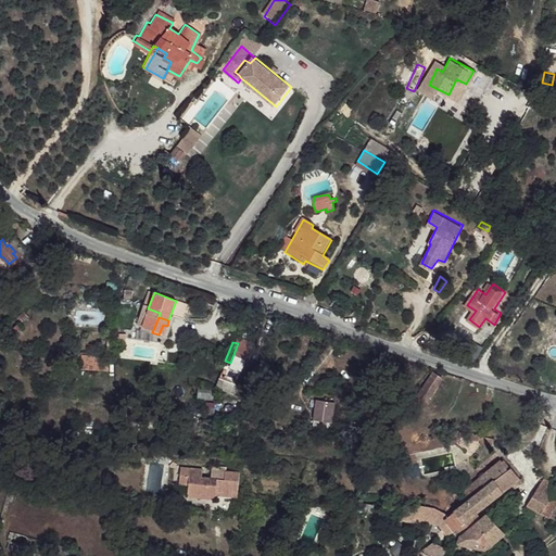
[(225,361),(218,379),(235,386),(249,349),(238,343),(230,363),(225,361)]
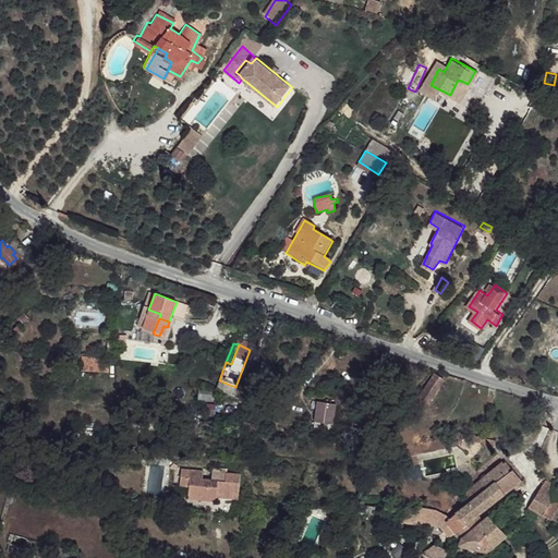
[(435,375),(421,398),(428,403),(443,379),(435,375)]
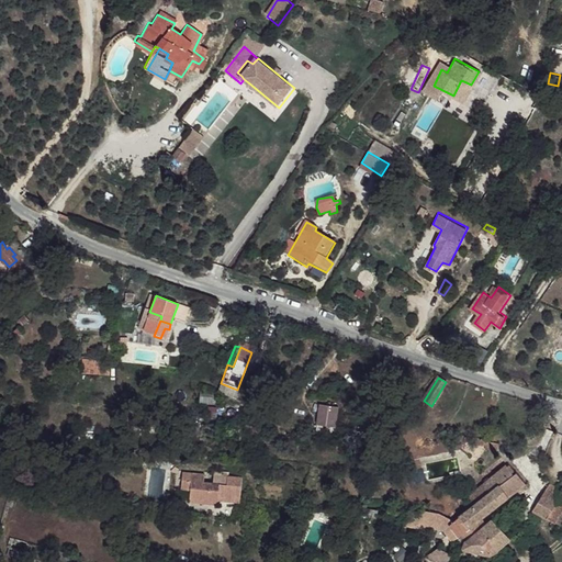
[(201,392),(200,401),(208,402),(209,393),(201,392)]
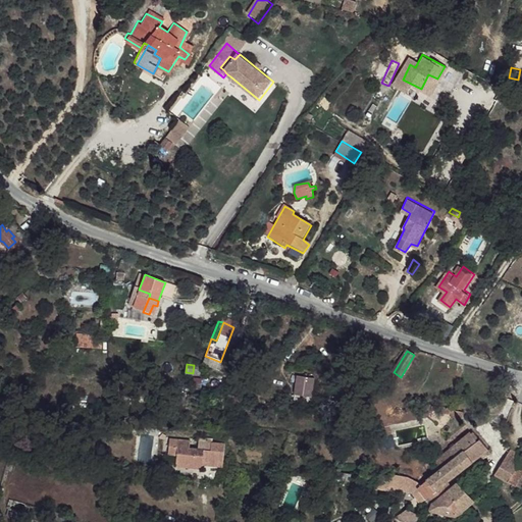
[(293,396),(312,399),(315,378),(296,375),(293,396)]
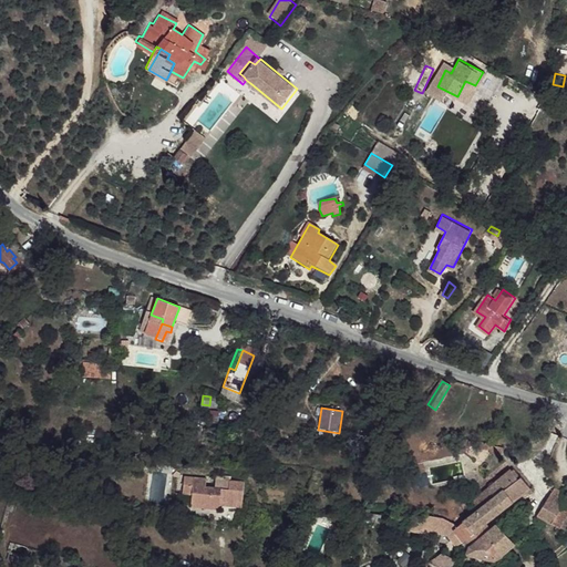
[(477,442),(475,450),(491,452),(492,446),(492,444),(477,442)]
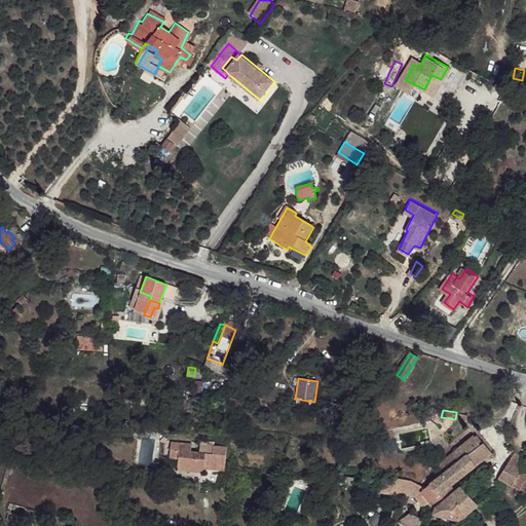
[(477,436),(452,454),(458,461),(483,444),(477,436)]
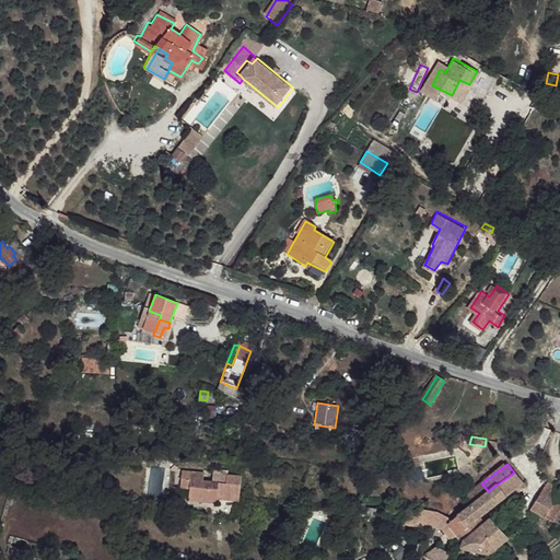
[(178,487),(187,488),(189,471),(181,470),(178,487)]
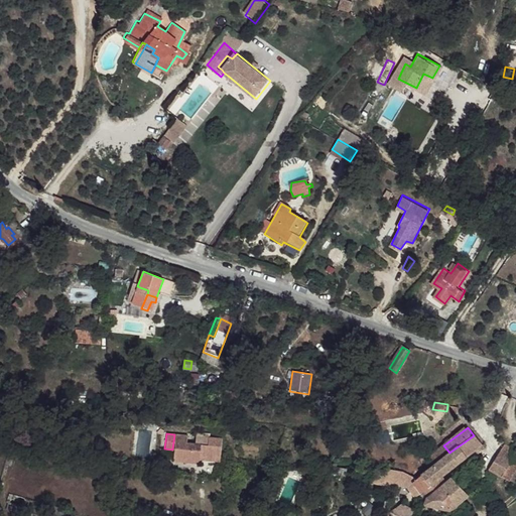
[(172,449),(171,461),(197,464),(198,460),(199,443),(184,441),(185,435),(174,434),(172,449)]
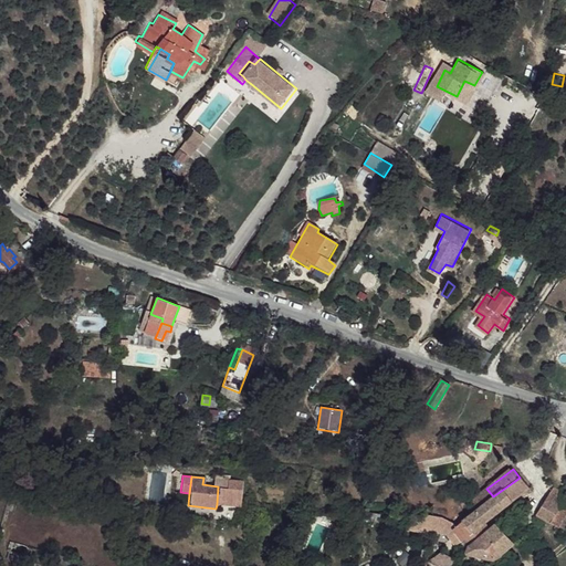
[(475,510),(462,521),(471,533),(473,531),(485,521),(528,488),(520,478),(493,496),(475,510)]
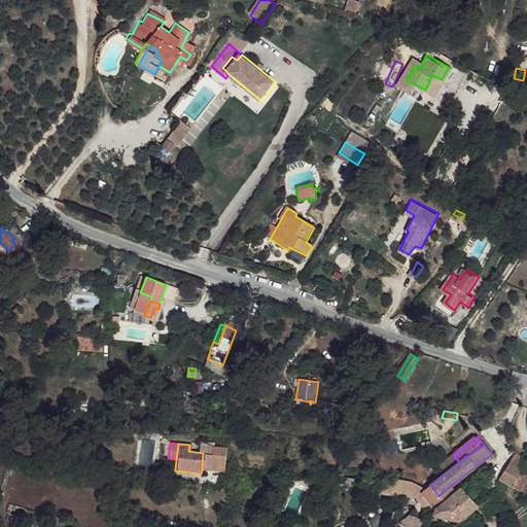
[(204,453),(202,469),(221,471),(224,449),(211,447),(210,454),(204,453)]
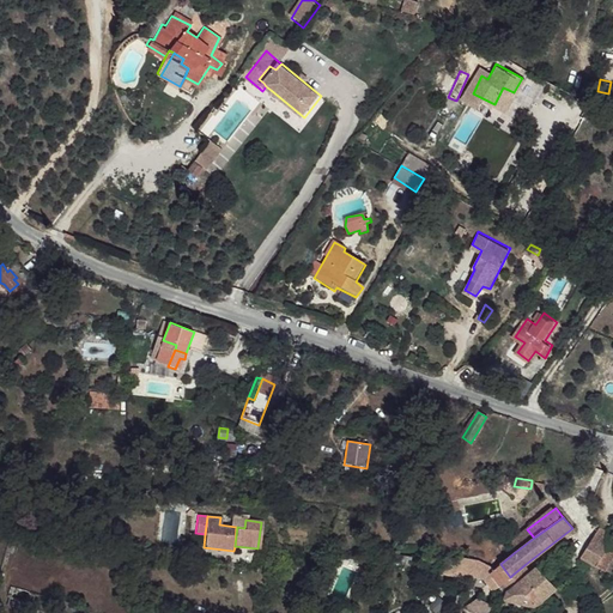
[(612,535),(599,527),(580,557),(605,570),(612,556),(612,553),(612,535)]
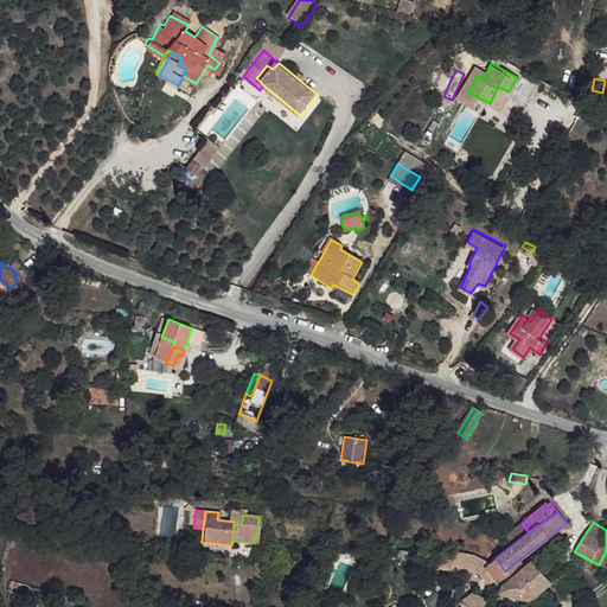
[(522,524),(503,537),(510,547),(529,532),(522,524)]
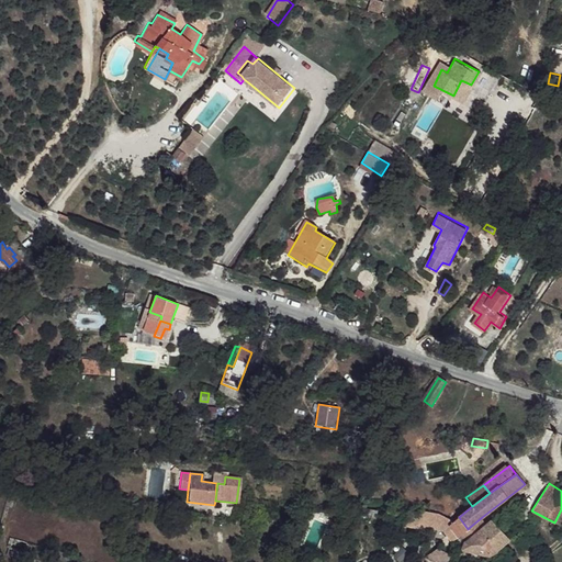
[(425,509),(418,509),(414,520),(430,528),(433,525),(437,513),(425,509)]
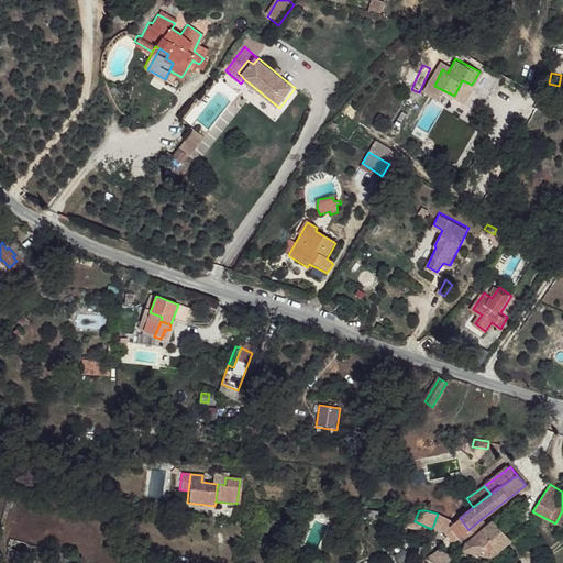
[(438,514),(433,526),(443,530),(453,523),(438,514)]
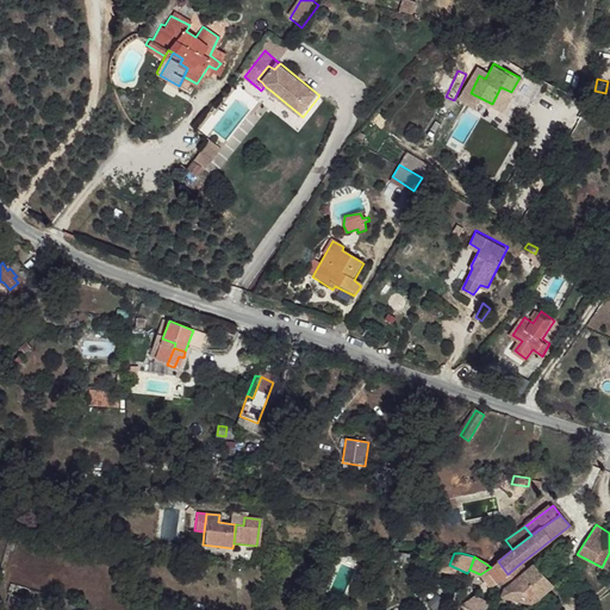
[(491,567),(480,574),(490,587),(508,574),(498,561),(491,567)]
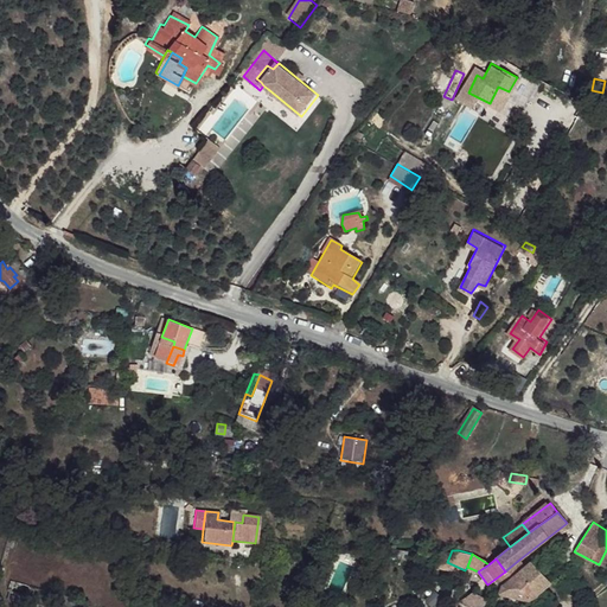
[(521,558),(508,569),(510,572),(512,576),(518,573),(526,566),(521,558)]
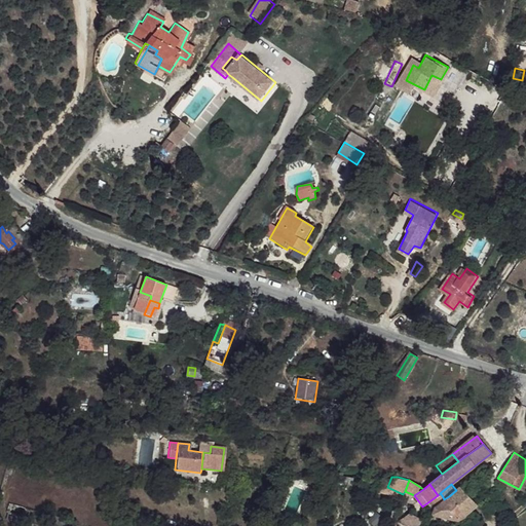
[(456,490),(449,496),(464,515),(478,503),(466,492),(461,487),(456,490)]
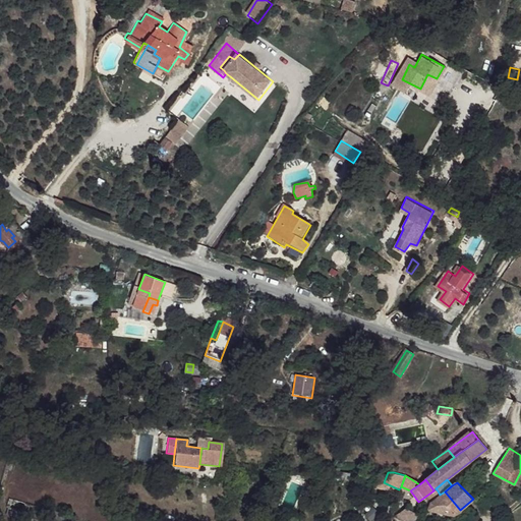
[(464,485),(462,487),(473,499),(475,498),(464,485)]
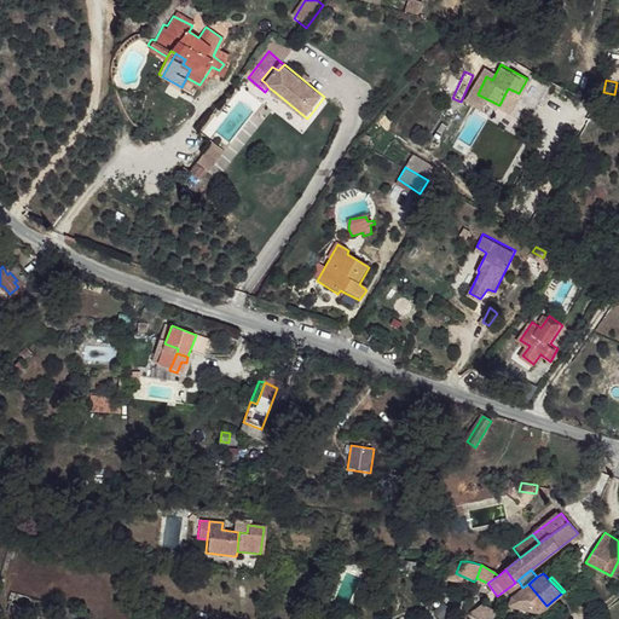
[(547,606),(528,584),(522,588),(512,595),(508,603),(537,611),(547,606)]
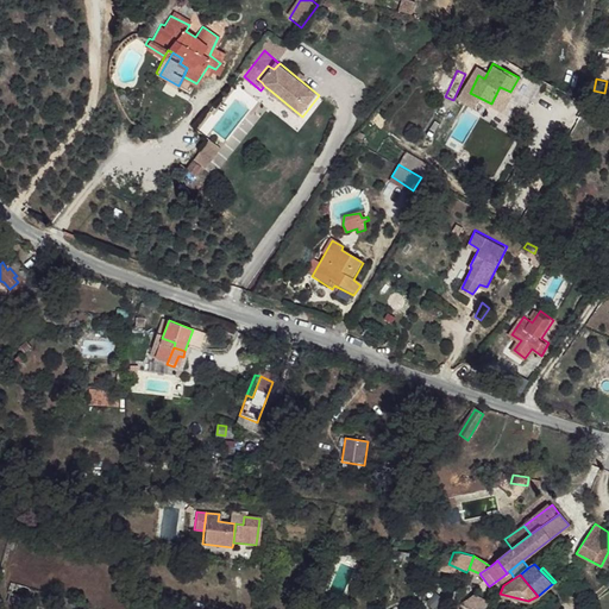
[(472,594),(458,603),(463,606),(460,608),(484,608),(489,600),(472,594)]
